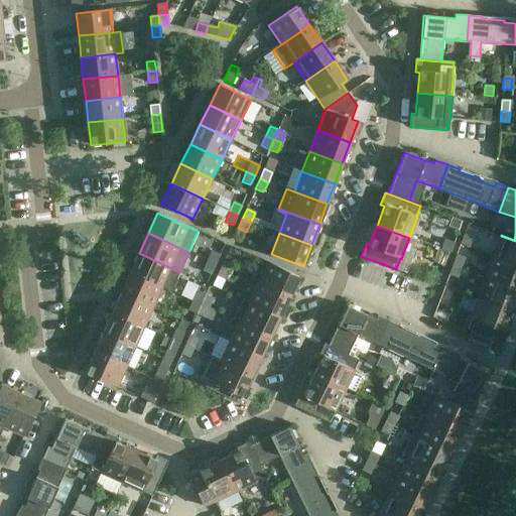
[(461,244),(469,247),(473,237),(464,234),(461,244)]
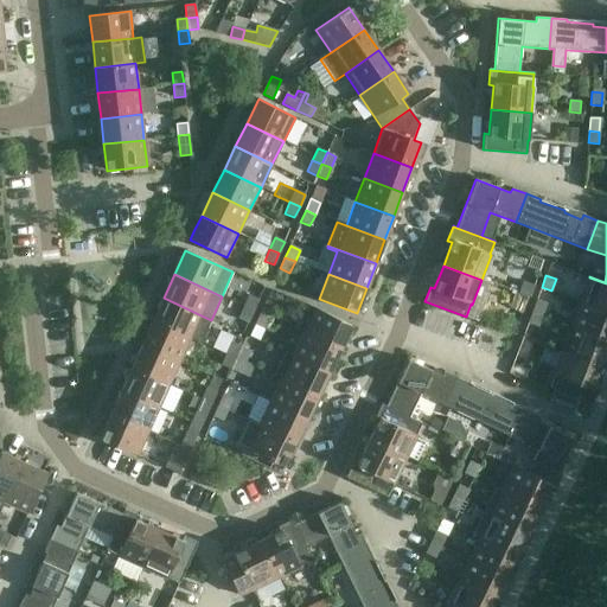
[(606,311),(606,283),(589,278),(580,301),(606,311)]
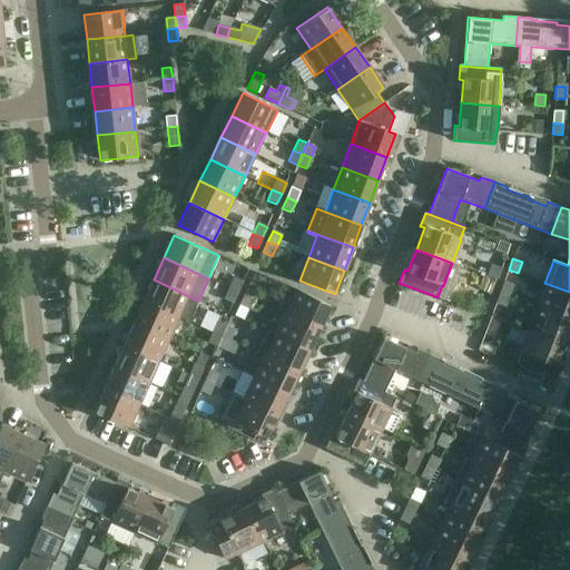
[(490,265),(487,274),(498,278),(501,268),(490,265)]
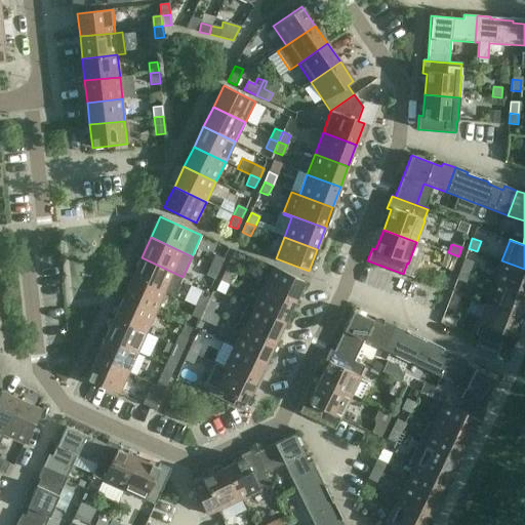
[(456,256),(446,252),(440,267),(451,270),(456,256)]
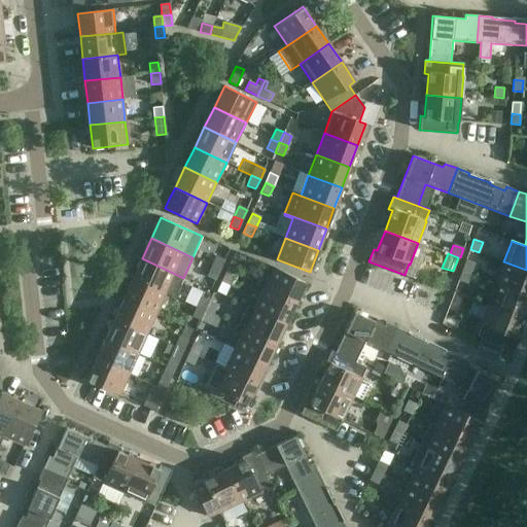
[(212,267),(220,270),(224,260),(216,256),(212,267)]
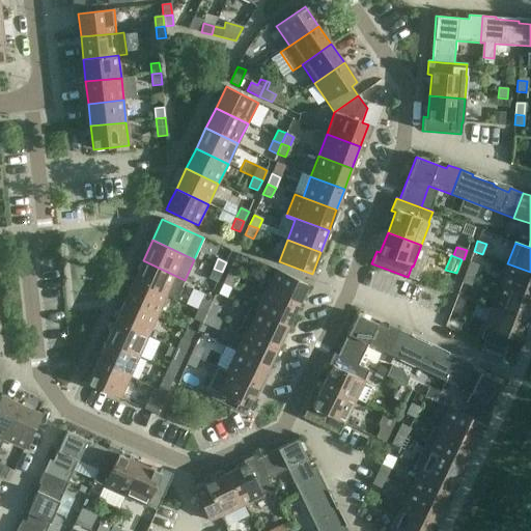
[(143,260),(134,281),(166,296),(175,300),(185,280),(143,260)]
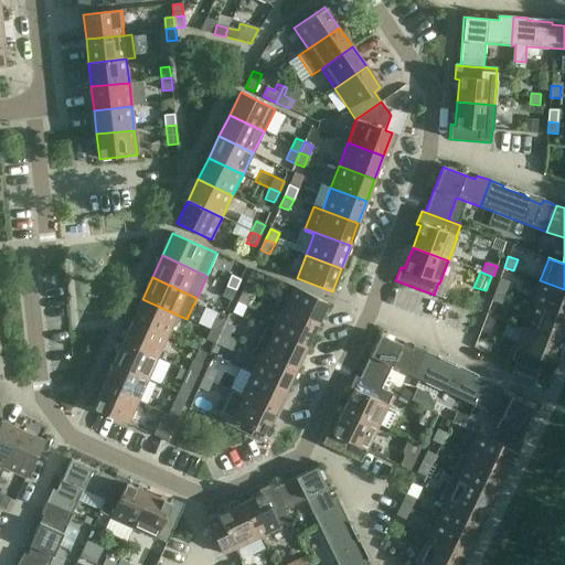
[(496,289),(512,296),(515,285),(509,283),(509,281),(500,278),(496,289)]
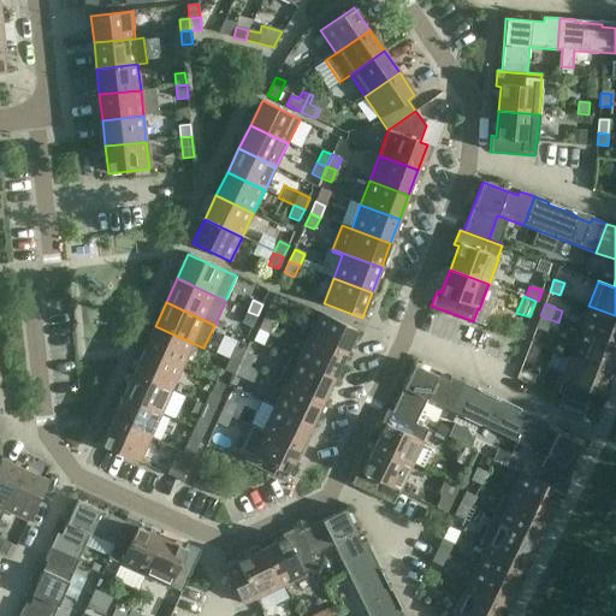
[(265,318),(274,323),(279,311),(270,306),(265,318)]
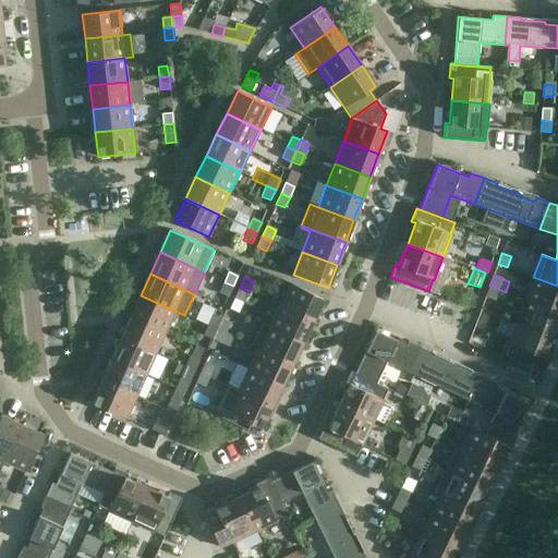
[(557,286),(533,277),(525,300),(557,311),(557,286)]
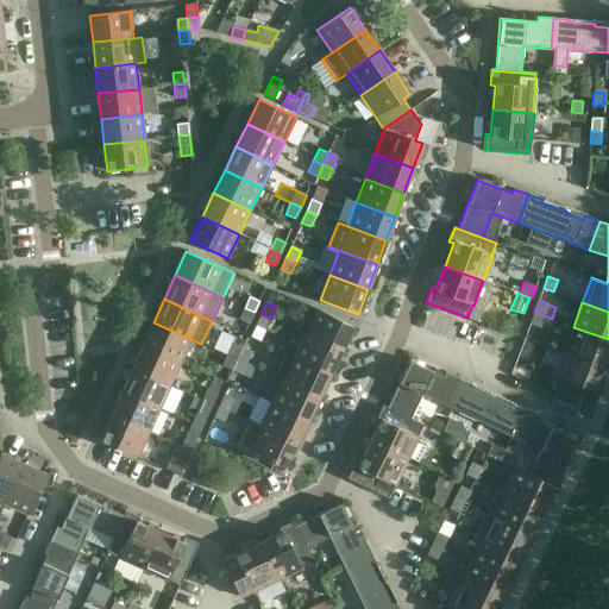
[(255,312),(245,308),(239,319),(249,324),(255,312)]
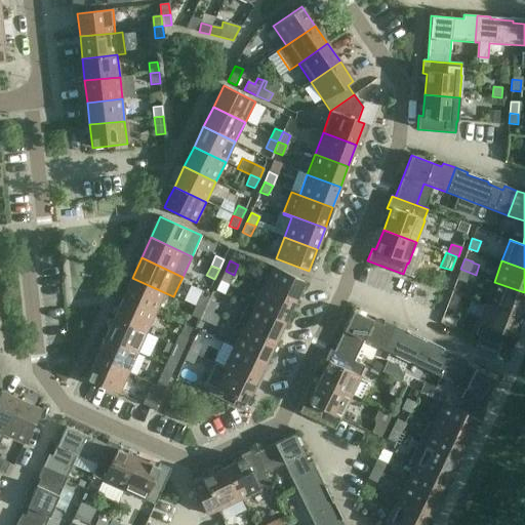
[(263,287),(294,303),(305,282),(272,267),(263,287)]
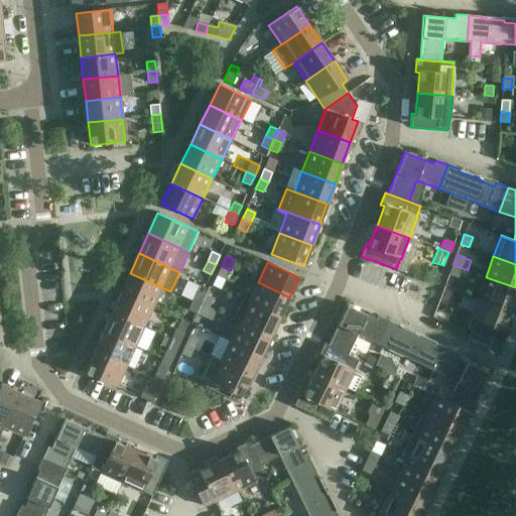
[(468,270),(453,264),(448,274),(458,277),(461,269),(467,272),(468,270)]
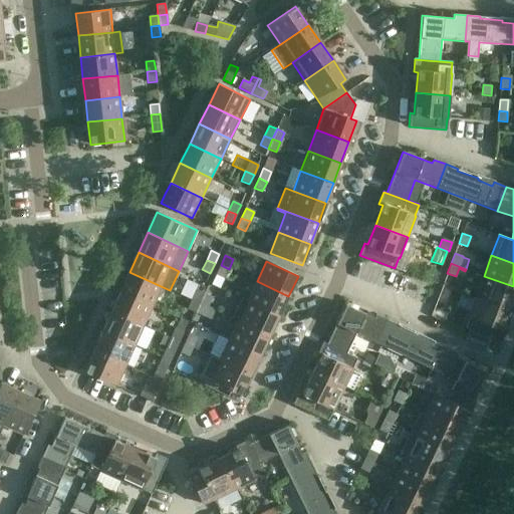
[(229,269),(221,265),(216,275),(224,278),(229,269)]
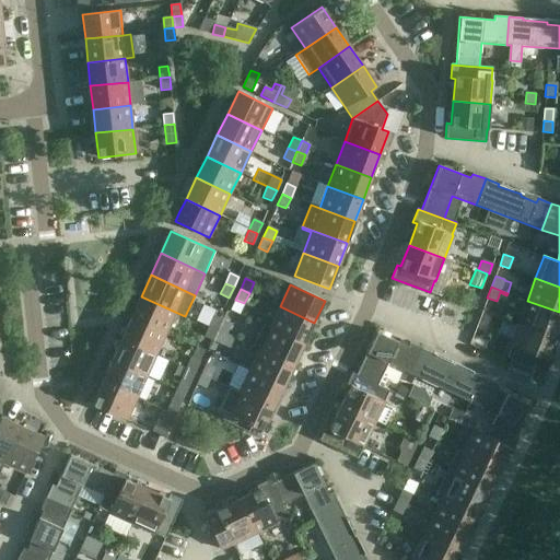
[(166,334),(175,312),(141,296),(131,318),(166,334)]
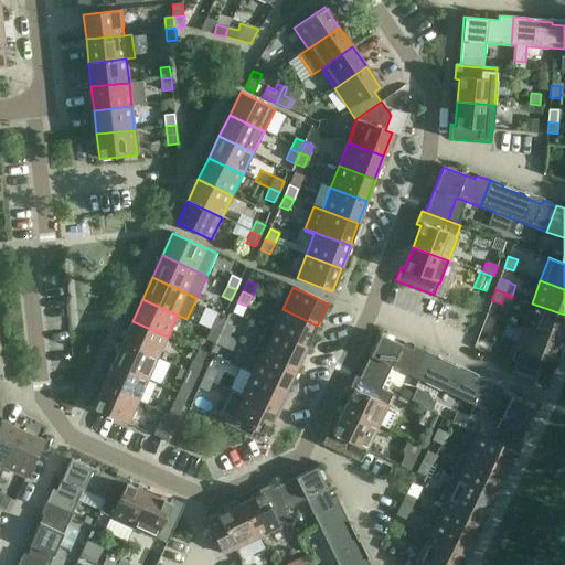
[(564,315),(532,304),(523,326),(560,339),(564,322),(564,315)]
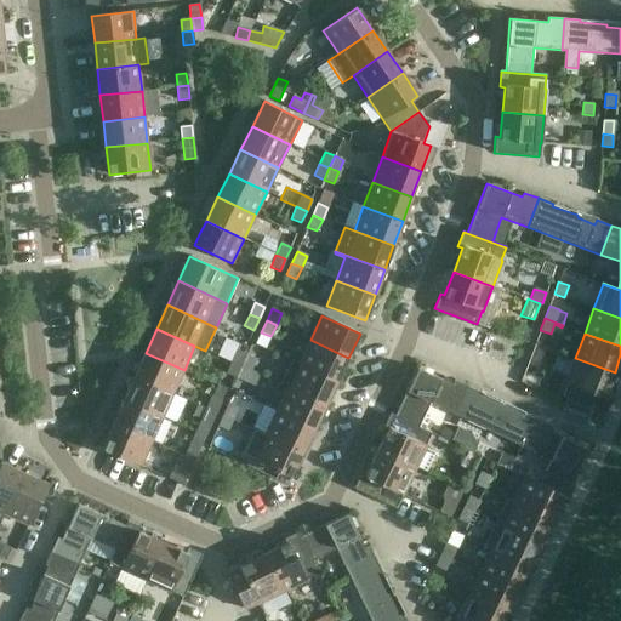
[(336,382),(348,358),(311,340),(298,364),(336,382)]
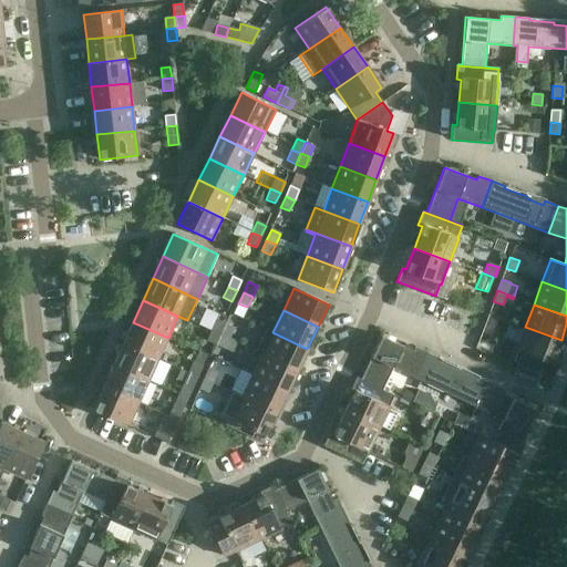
[(212,330),(220,334),(225,323),(216,320),(212,330)]
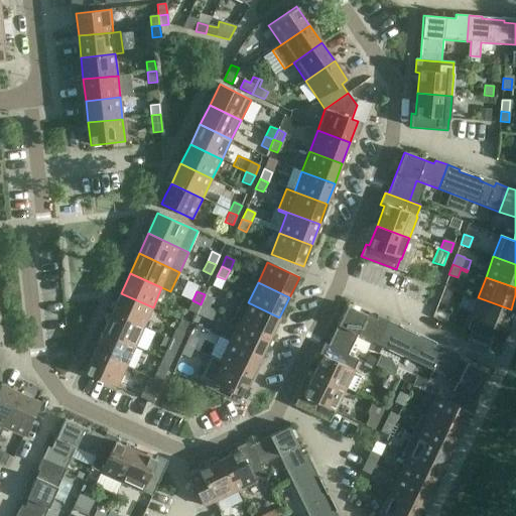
[(121,293),(112,312),(144,328),(153,307),(121,293)]
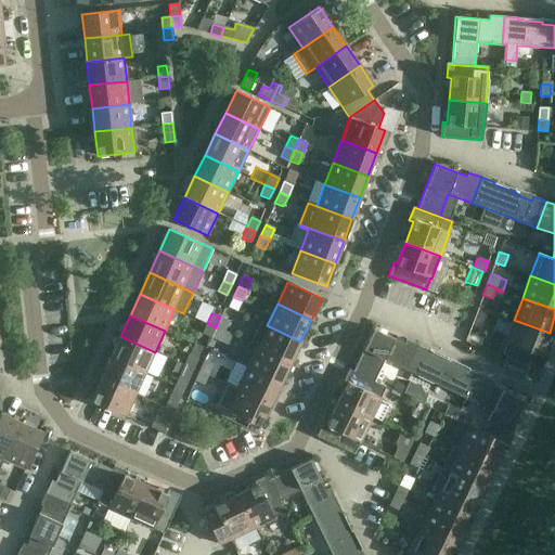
[(216,327),(224,331),(229,321),(220,317),(216,327)]
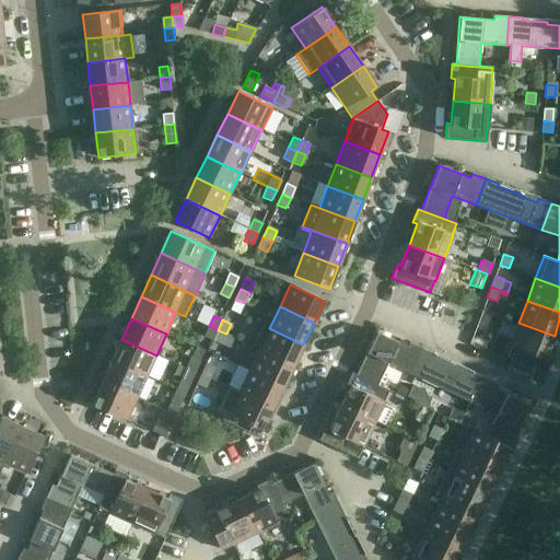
[(546,359),(555,336),(518,323),(510,346),(511,346),(506,358),(511,359),(508,370),(528,380),(537,356),(546,359)]
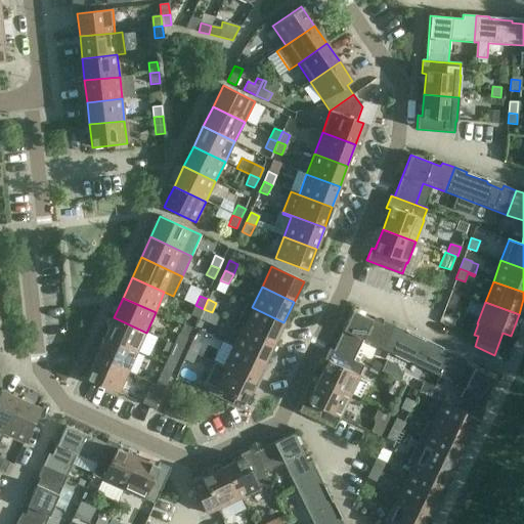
[(284,322),(252,307),(246,304),(236,323),(243,326),(274,342),(284,322)]
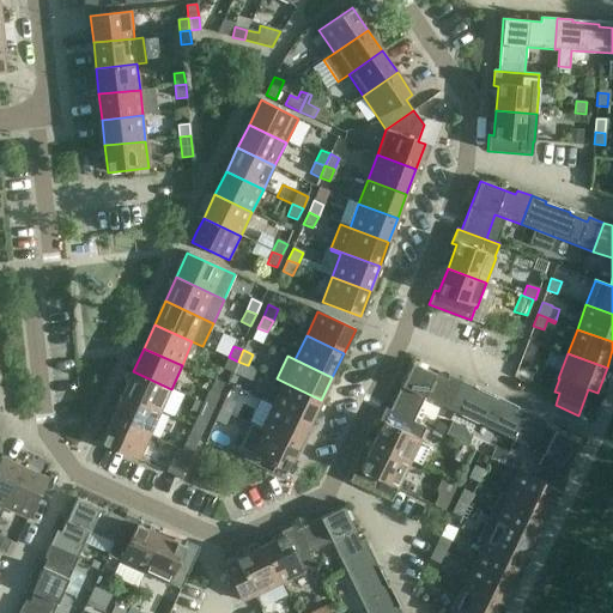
[(238,362),(229,357),(224,369),(232,372),(238,362)]
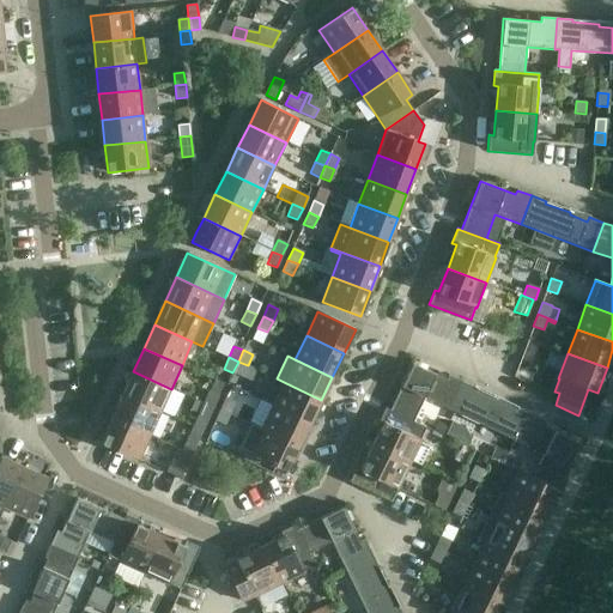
[(238,362),(232,372),(242,377),(248,365),(238,362)]
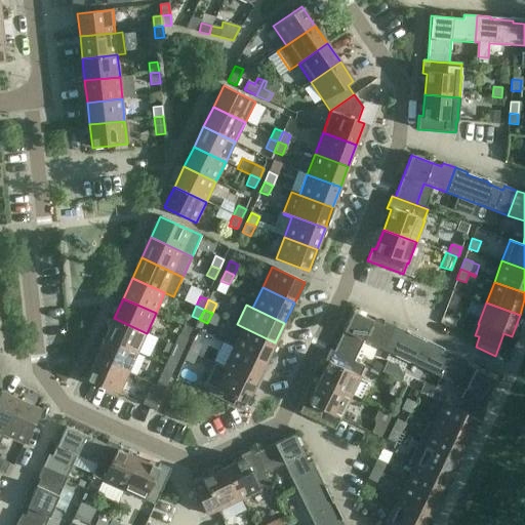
[(385,351),(396,327),(384,322),(382,325),(353,311),(333,351),(330,350),(364,366),(365,366),(354,361),(363,340),(385,351)]
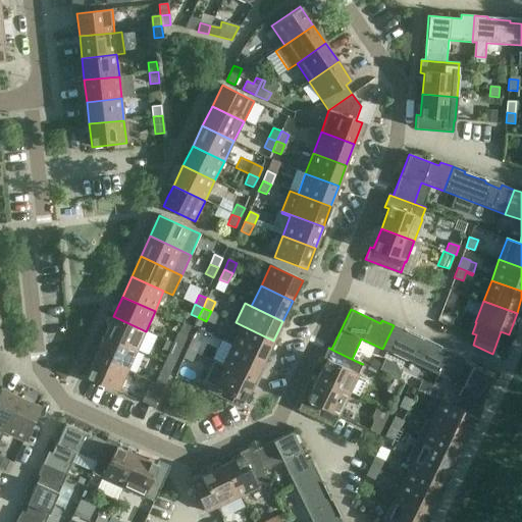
[(113,316),(104,336),(137,351),(146,331),(113,316)]
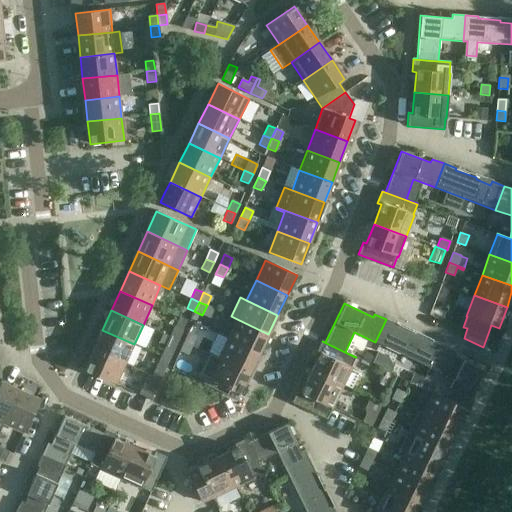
[(259,354),(268,334),(237,319),(228,339),(259,354)]
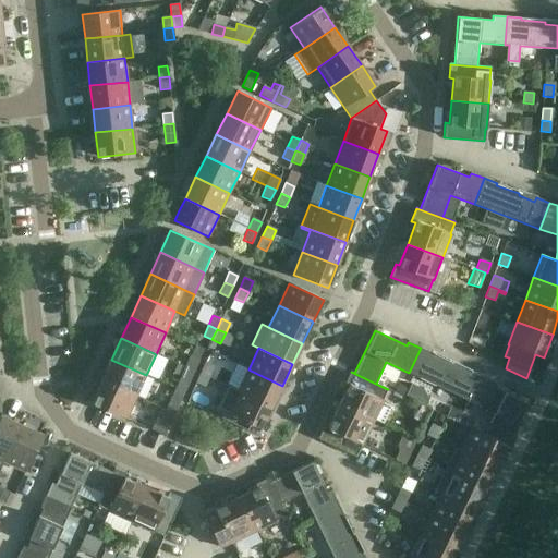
[(421,348),(409,373),(472,403),(484,378),(471,372),(469,376),(453,368),(455,366),(433,355),(434,354),(421,348)]
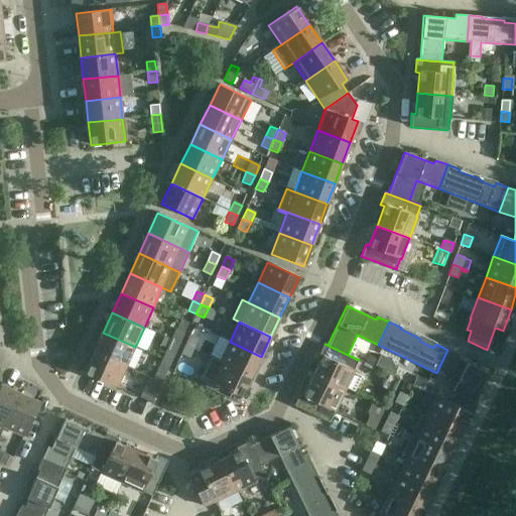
[(171,339),(179,343),(183,333),(175,330),(171,339)]
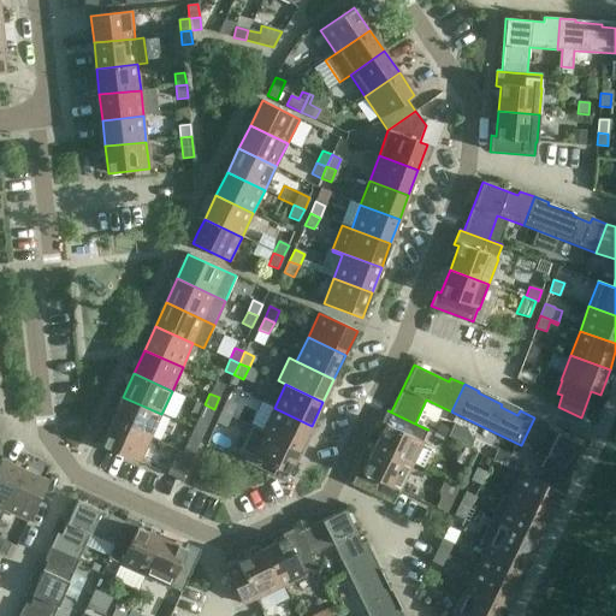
[(150,438),(161,414),(123,397),(112,421),(150,438)]
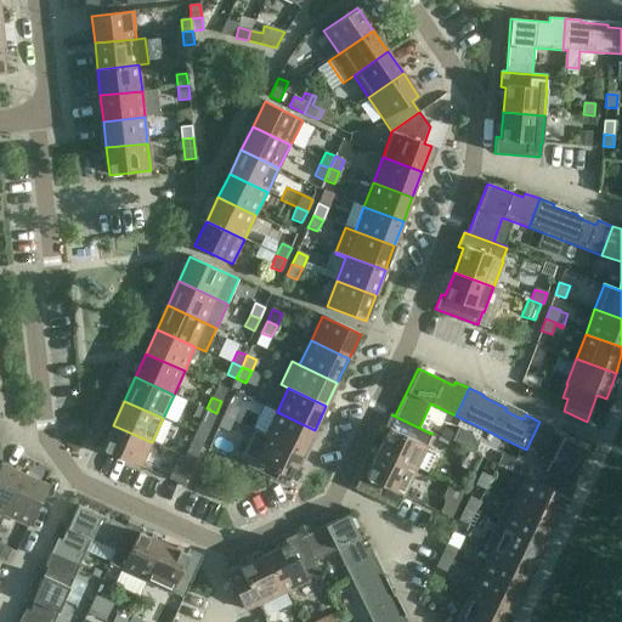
[(224,414),(232,419),(233,419),(238,407),(228,403),(224,414)]
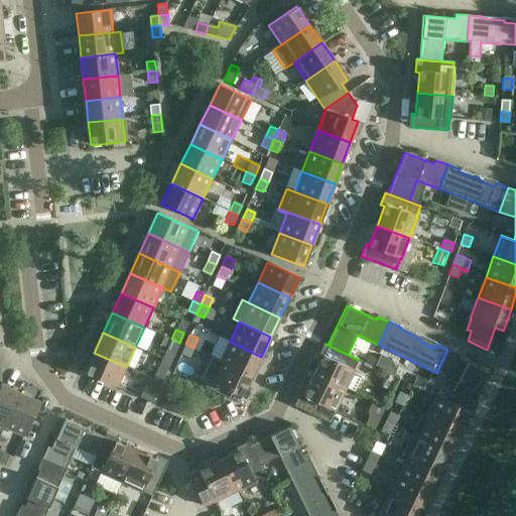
[(179,343),(171,339),(167,349),(175,353),(179,343)]
